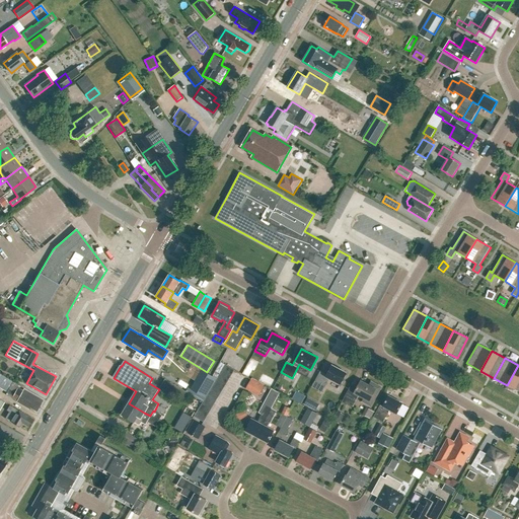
[(225,364),(222,369),(231,374),(234,369),(225,364)]
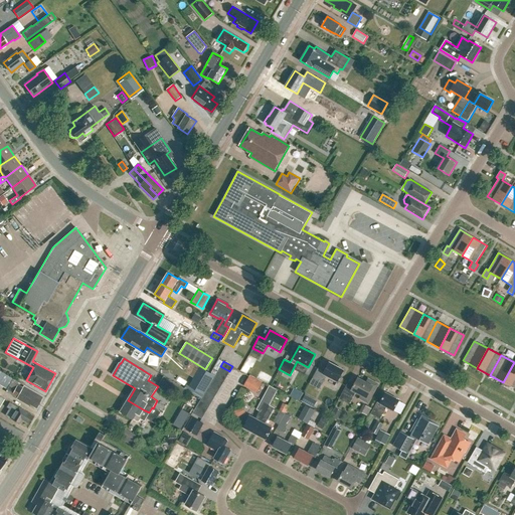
[(309,383),(320,388),(327,375),(337,381),(343,370),(329,362),(324,372),(317,368),(309,383)]
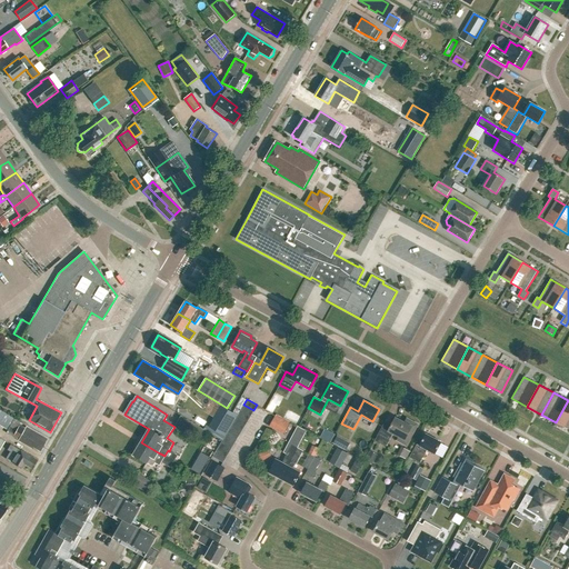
[(568,400),(556,422),(568,429),(568,400)]
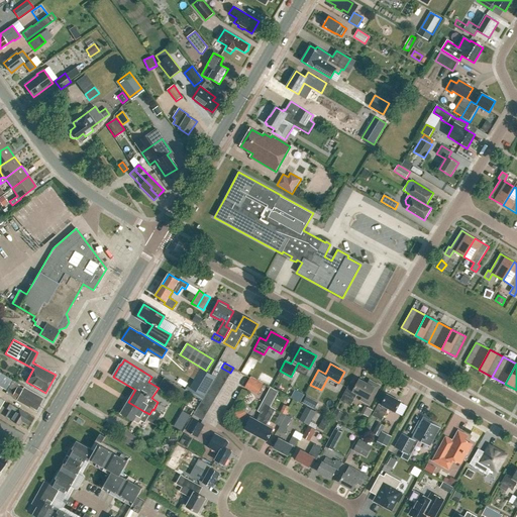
[(230,373),(221,368),(218,373),(227,378),(230,373)]
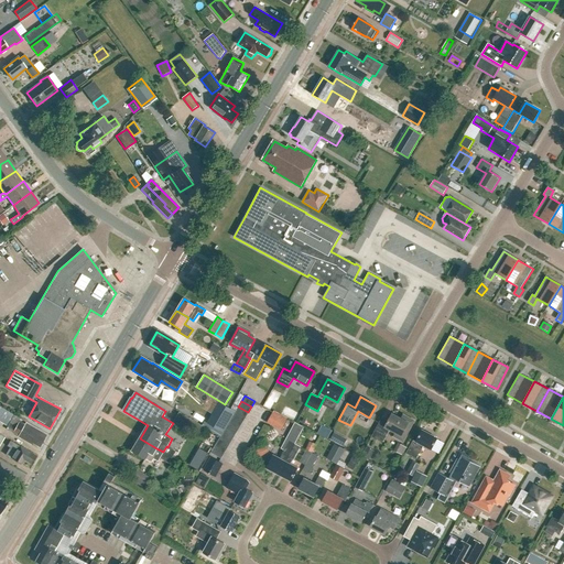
[(220,434),(234,411),(219,403),(206,425),(220,434)]
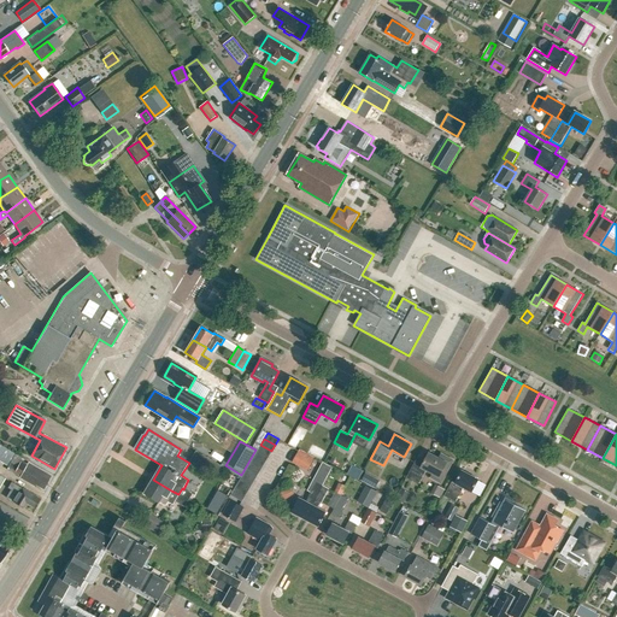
[(271,451),(260,445),(257,450),(268,457),(271,451)]
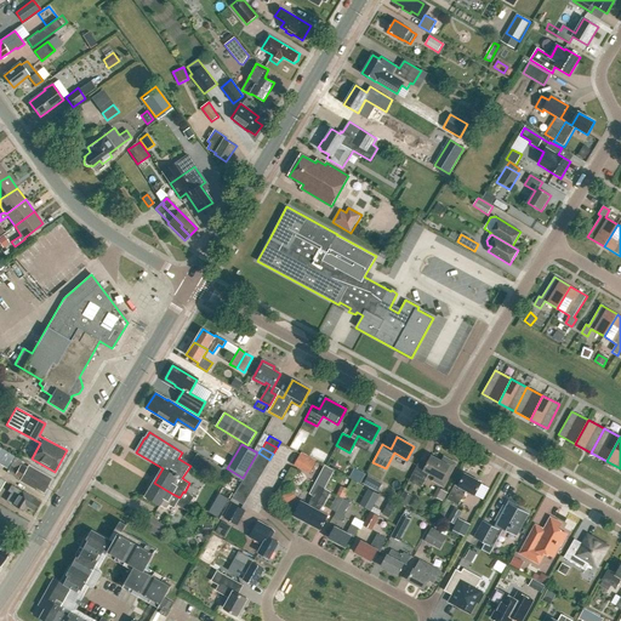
[(269,460),(258,453),(256,459),(266,465),(269,460)]
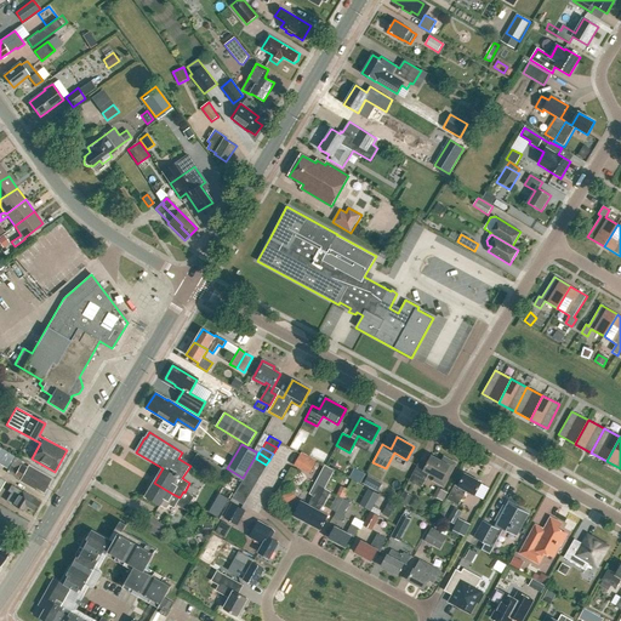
[(315,463),(300,455),(294,466),(309,474),(315,463)]
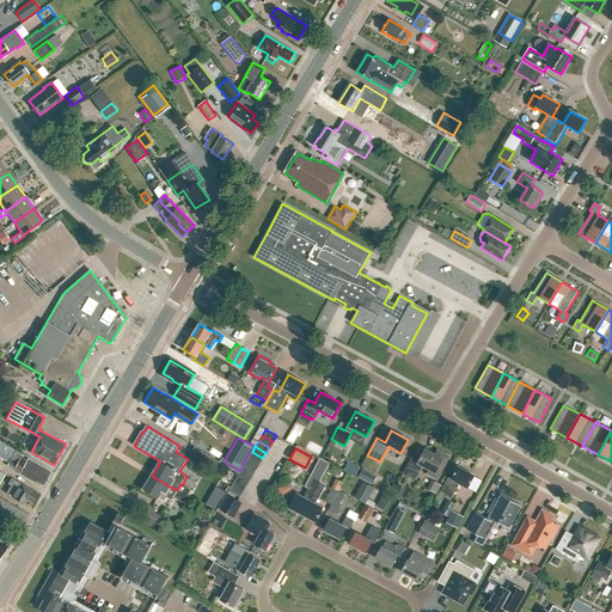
[(418,460),(411,457),(403,473),(415,479),(422,466),(428,470),(427,472),(438,478),(441,471),(450,457),(436,450),(434,454),(426,448),(418,460)]
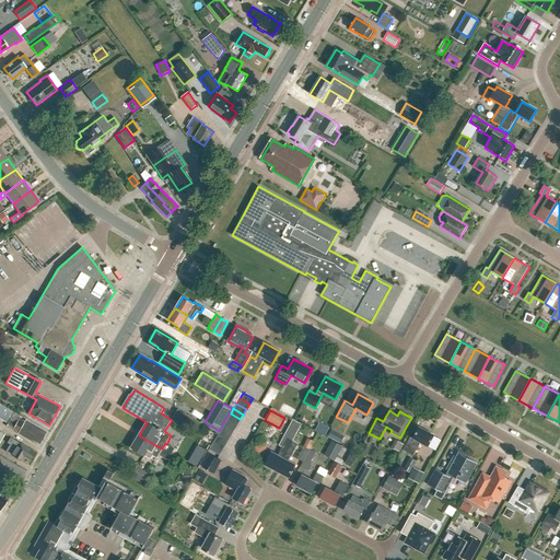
[(13,427),(12,430),(28,440),(30,439),(38,444),(46,431),(25,420),(24,421),(19,418),(21,416),(13,411),(7,423),(13,427)]
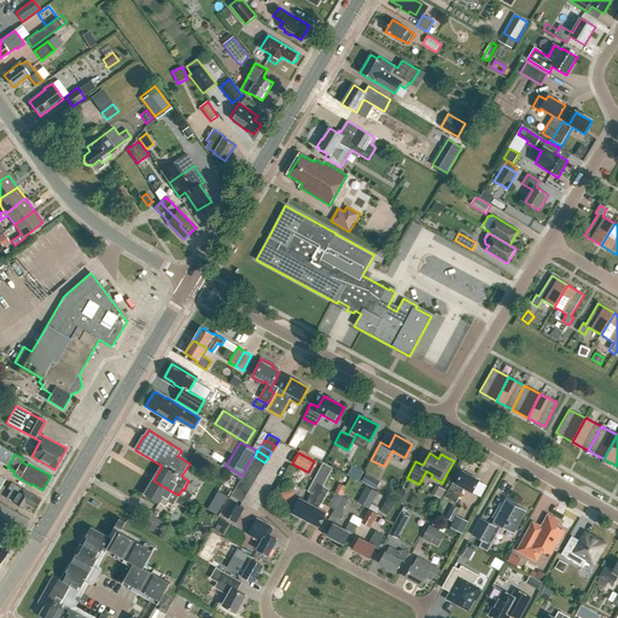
[(264,462),(255,456),(251,462),(262,468),(264,462)]
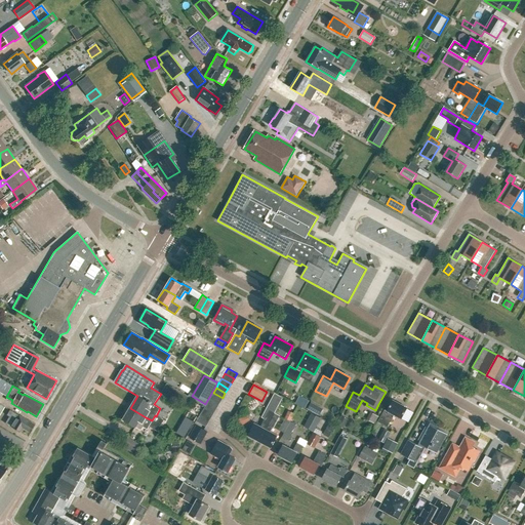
[(223,398),(213,393),(210,397),(219,403),(223,398)]
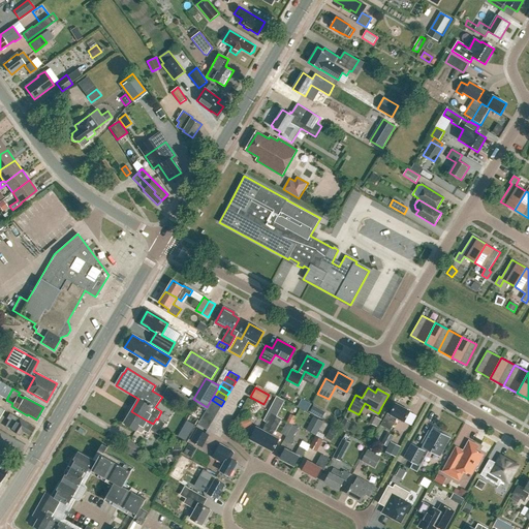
[(307,412),(311,404),(302,399),(298,407),(307,412)]
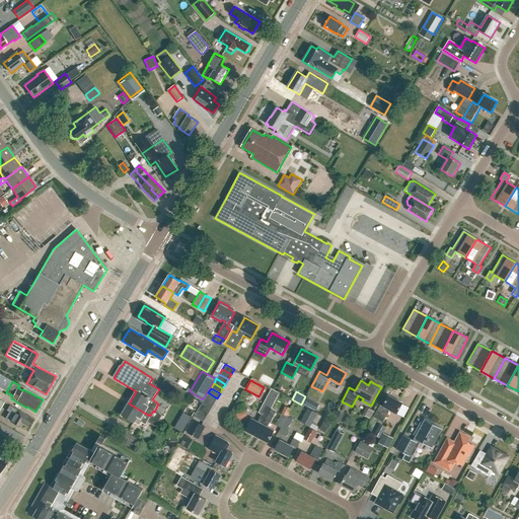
[(217,398),(208,392),(205,397),(214,403),(217,398)]
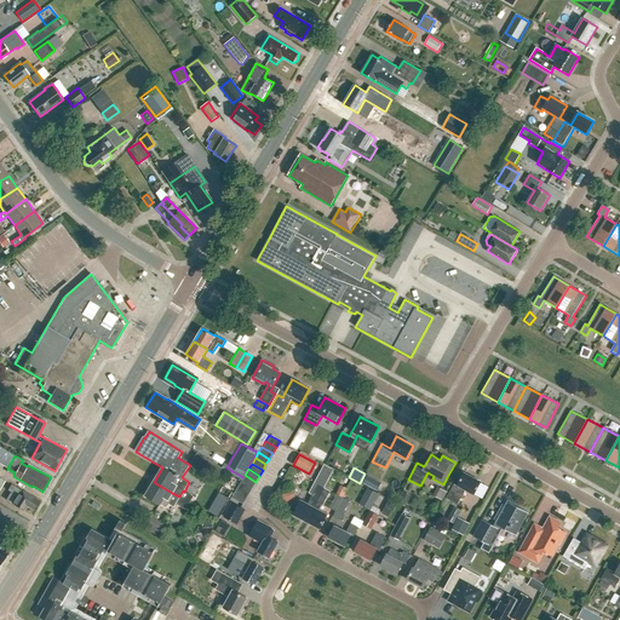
[(455,507),(465,489),(474,494),(481,481),(464,472),(457,484),(454,483),(445,501),(455,507)]
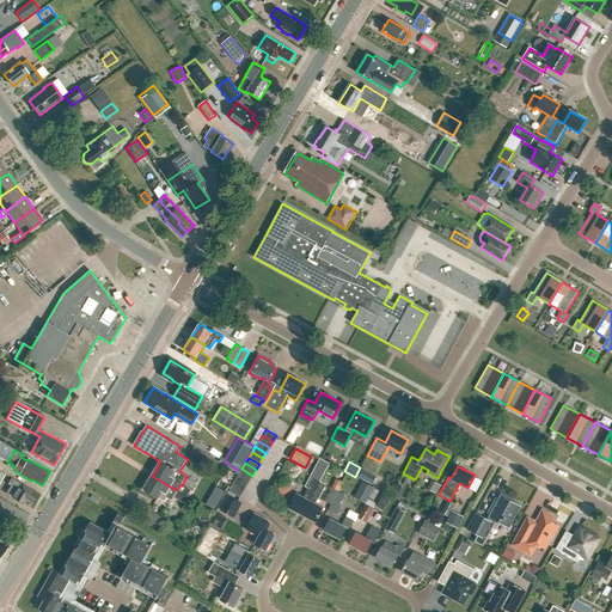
[(252,476),(242,469),(238,475),(249,481),(252,476)]
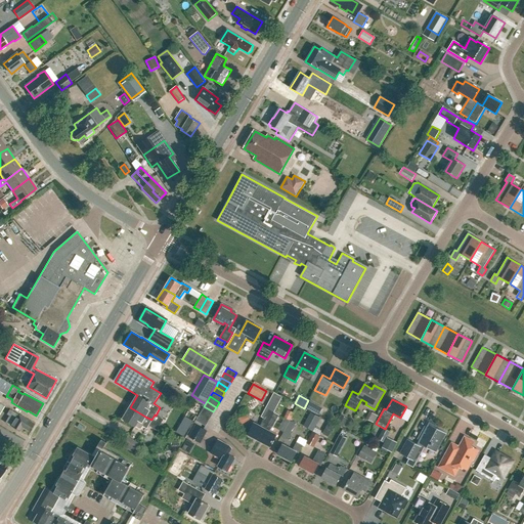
[(213,411),(204,406),(202,411),(210,417),(213,411)]
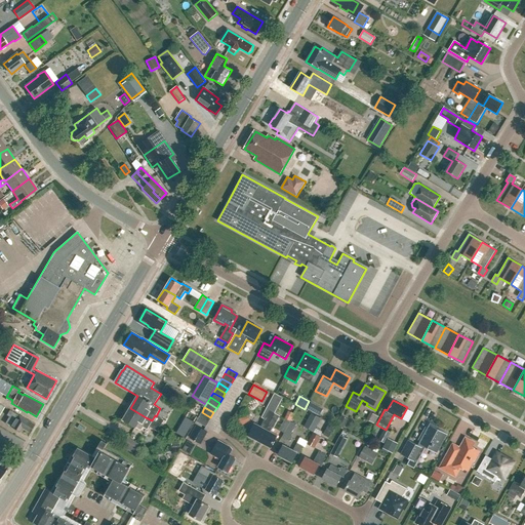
[(146,417),(130,408),(123,420),(139,430),(142,430),(144,426),(143,423),(146,417)]
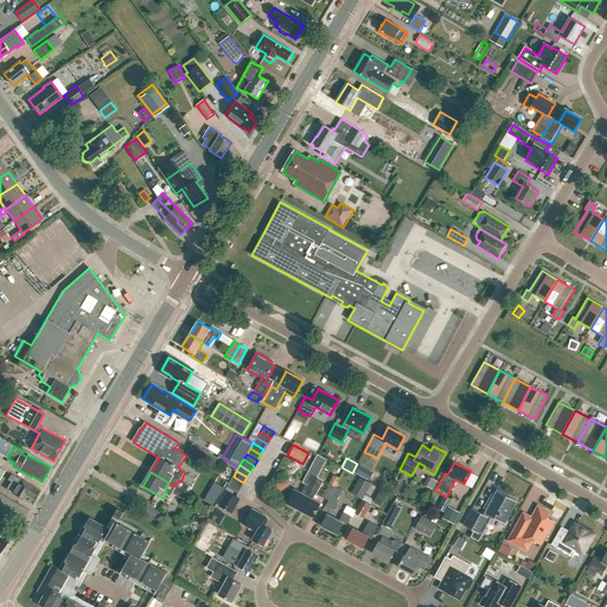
[(25,494),(31,498),(33,497),(38,490),(21,480),(11,474),(7,480),(10,481),(6,489),(23,498),(25,494)]
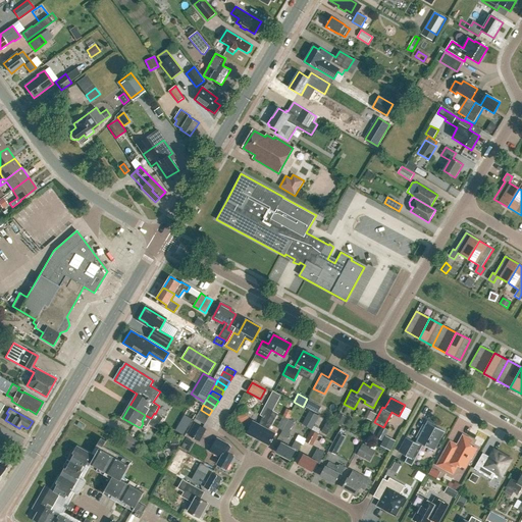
[(258,439),(273,411),(268,408),(259,424),(254,421),(247,433),(258,439)]
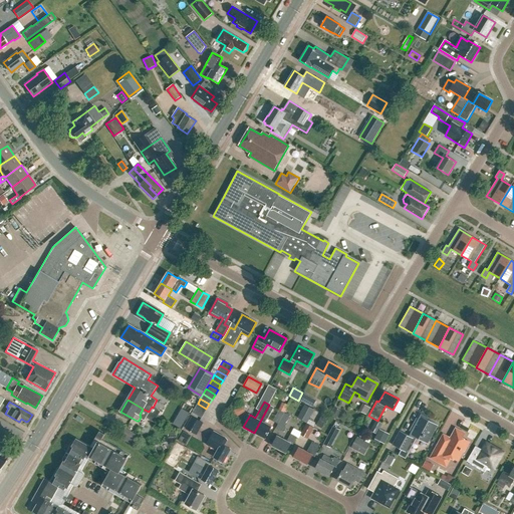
[(284,413),(288,406),(283,403),(279,411),(284,413)]
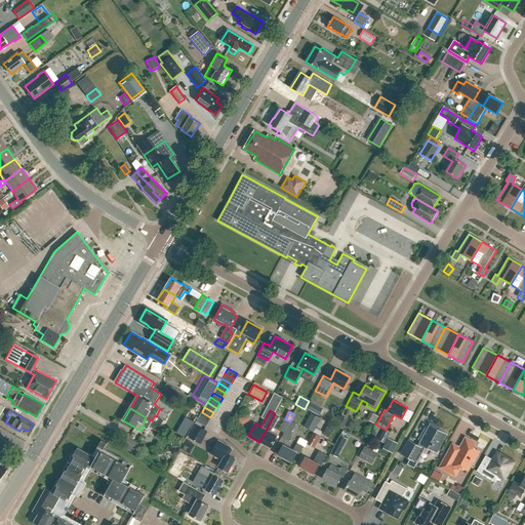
[(210,417),(202,412),(199,417),(208,422),(210,417)]
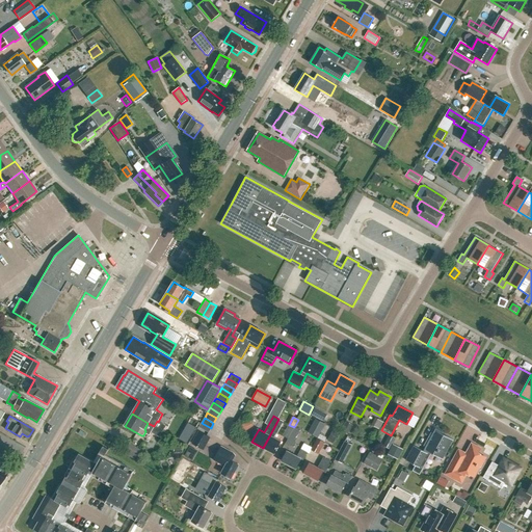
[(379,429),(383,422),(375,418),(371,425),(379,429)]
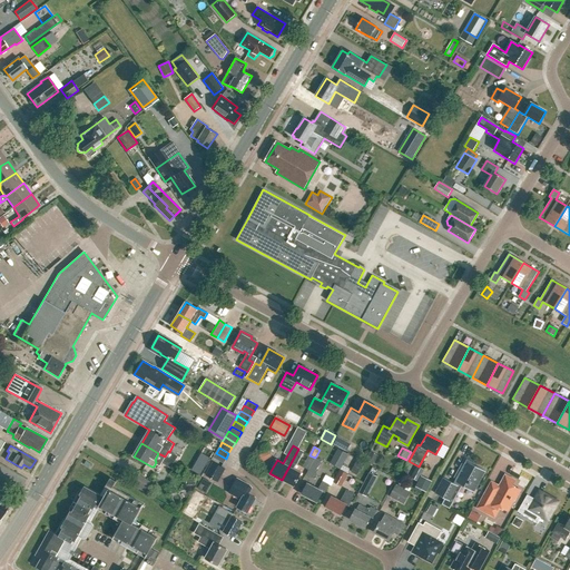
[(261,464),(273,459),(268,449),(256,455),(261,464)]
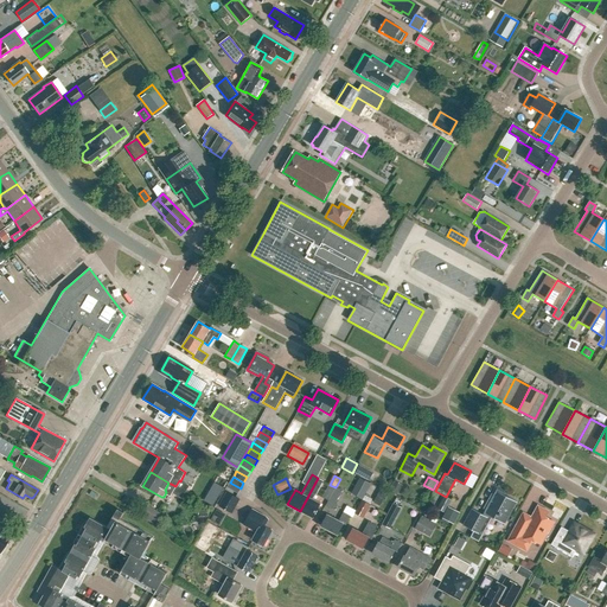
[(313,518),(321,504),(314,500),(324,480),(318,478),(300,511),(313,518)]
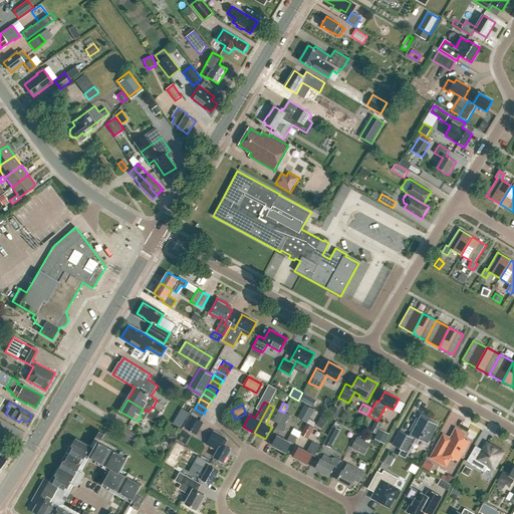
[(309,420),(314,410),(304,405),(297,418),(307,423),(309,420)]
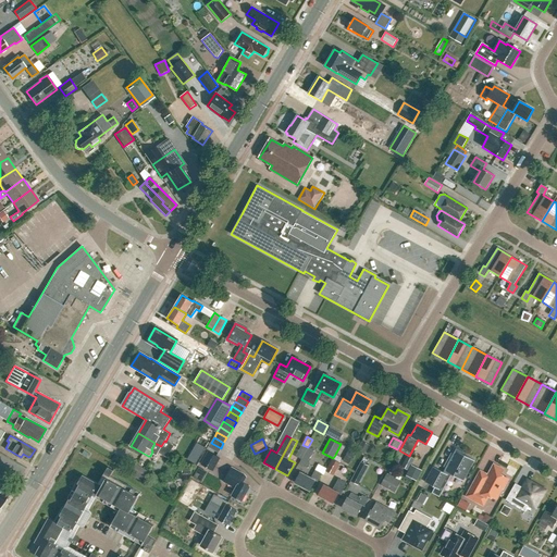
[(164,441),(161,446),(170,452),(173,447),(165,442),(164,441)]
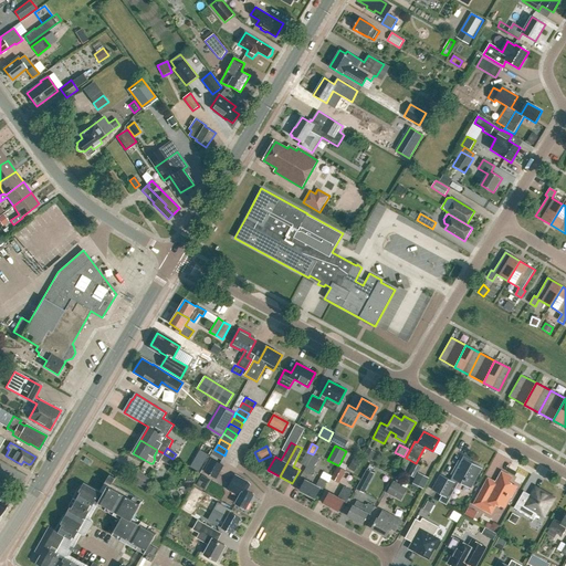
[(367,448),(362,458),(370,462),(375,452),(367,448)]
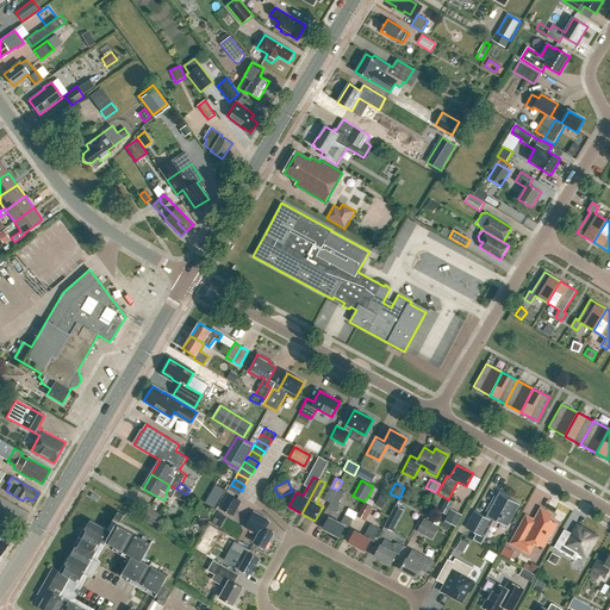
[(242,491),(231,485),(228,490),(238,496),(242,491)]
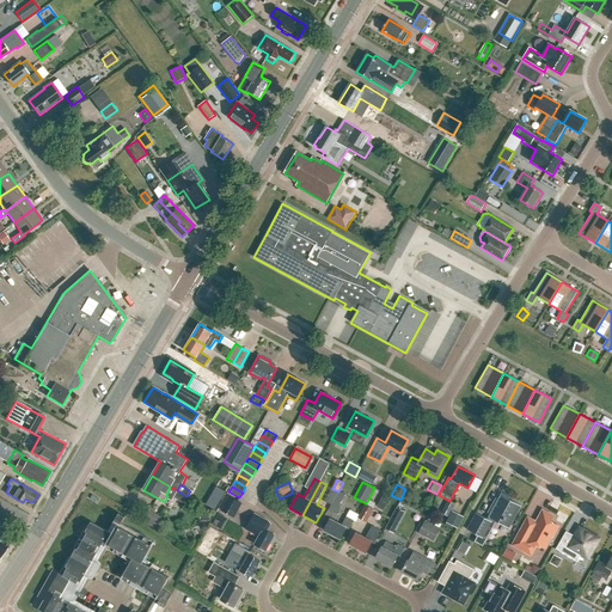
[(325,501),(332,505),(338,491),(332,489),(325,501)]
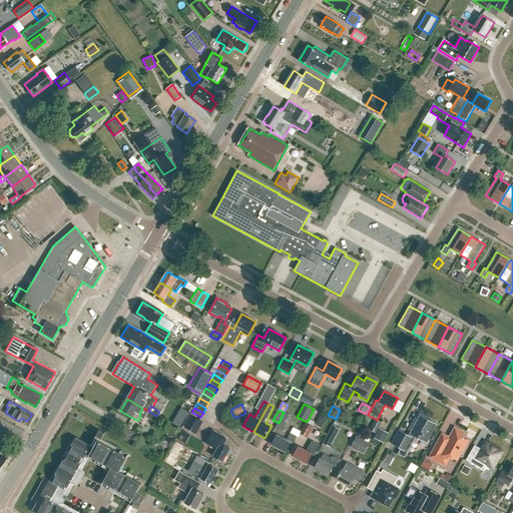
[(156,416),(148,411),(144,416),(153,422),(156,416)]
